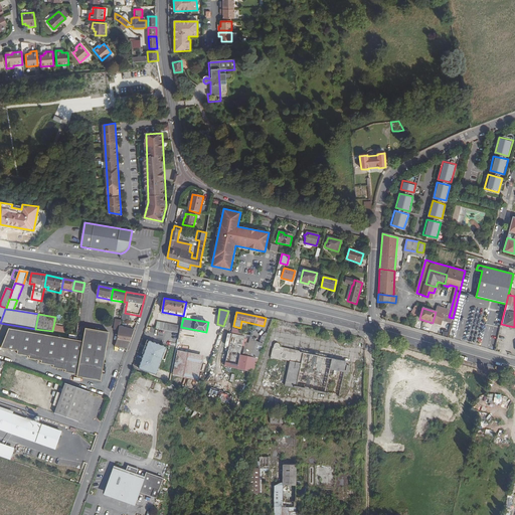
[(158,321),(157,328),(180,332),(181,327),(181,326),(158,321)]
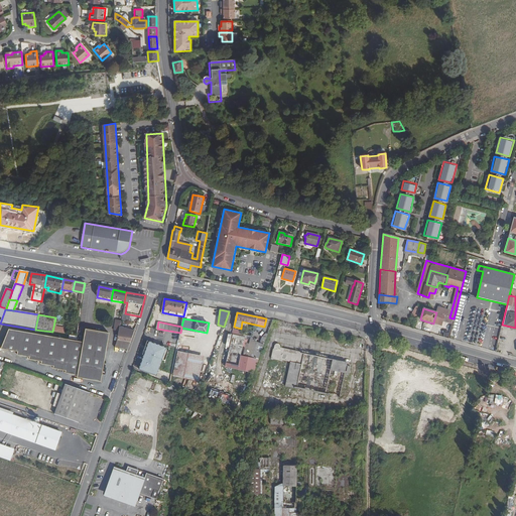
[(457,337),(459,330),(453,328),(450,335),(457,337)]
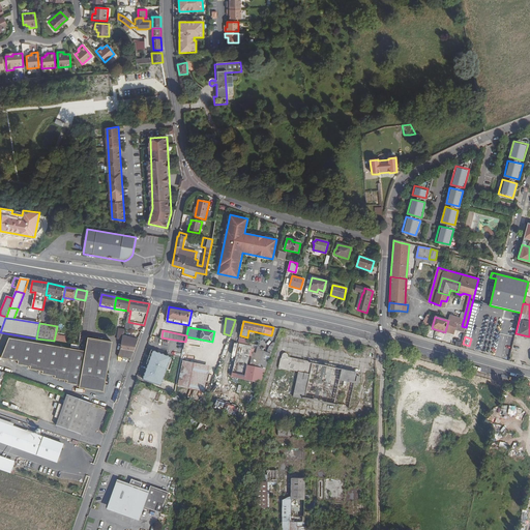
[(134,352),(138,341),(122,337),(121,341),(121,344),(119,350),(134,352)]
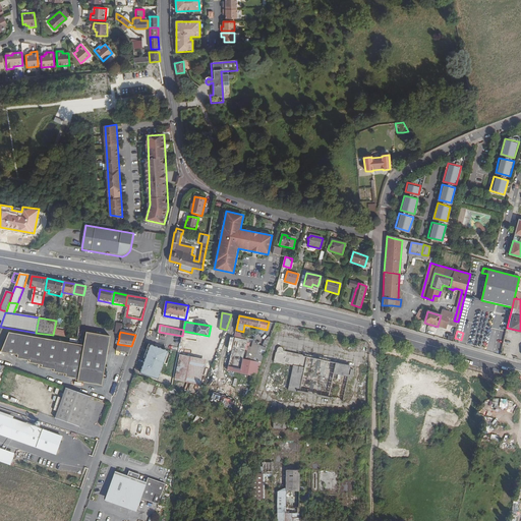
[(102,387),(111,338),(88,334),(84,347),(7,334),(1,352),(18,356),(17,359),(30,361),(30,363),(42,366),(42,367),(54,370),(54,372),(66,375),(66,377),(77,380),(77,382),(102,387)]
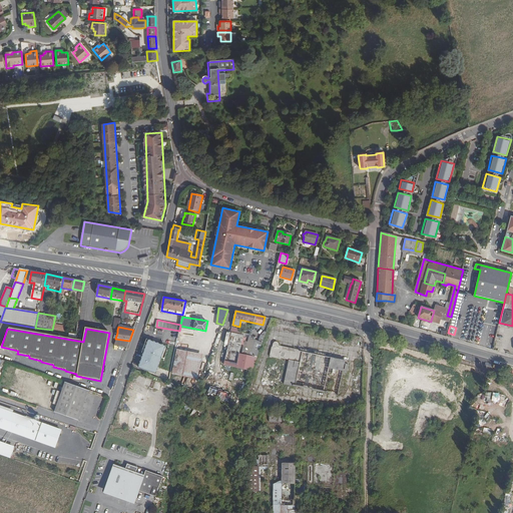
[(238,360),(239,353),(241,343),(244,343),(246,333),(242,332),(242,334),(230,332),(225,357),(238,360)]
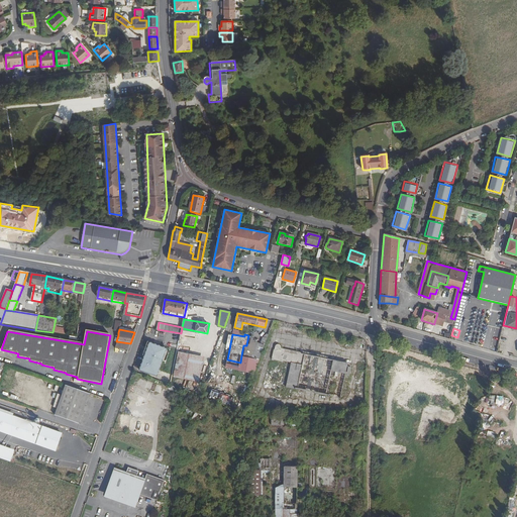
[(253,374),(268,337),(264,336),(262,343),(256,342),(252,353),(251,357),(246,356),(241,355),(240,363),(238,371),(253,374)]
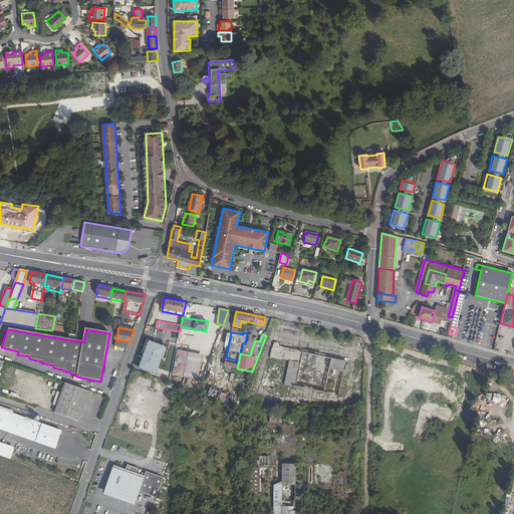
[(113,347),(126,349),(130,341),(115,339),(113,347)]
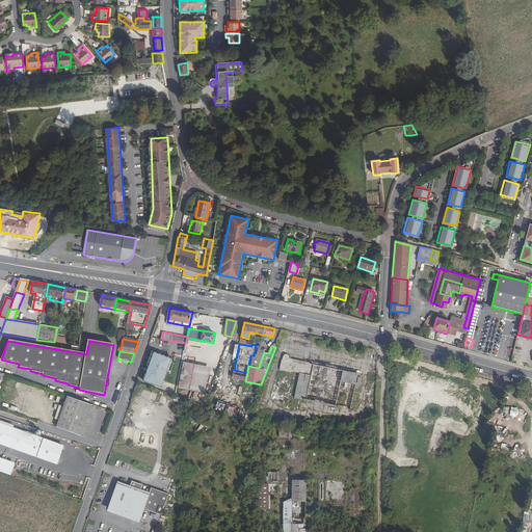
[(171,358),(153,352),(149,365),(150,365),(144,380),(161,387),(171,358)]
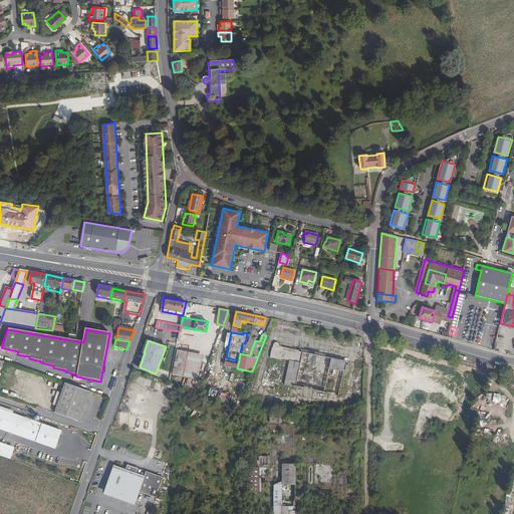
[(489,340),(488,348),(494,350),(496,342),(489,340)]
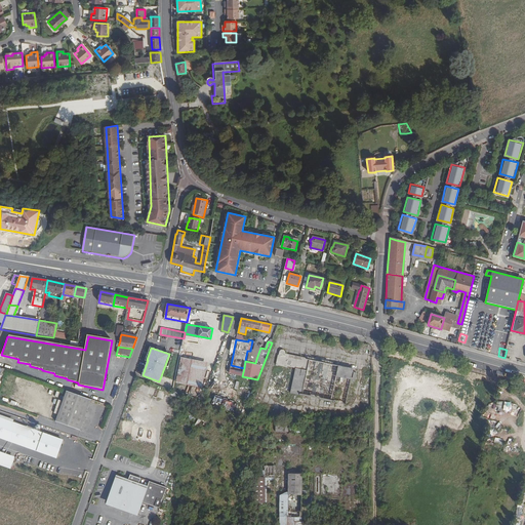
[(280,350),(279,352),(276,364),(295,368),(290,393),(346,404),(351,379),(355,380),(357,372),(353,371),(353,368),(286,354),(285,351),(284,350),(282,349),(280,350)]
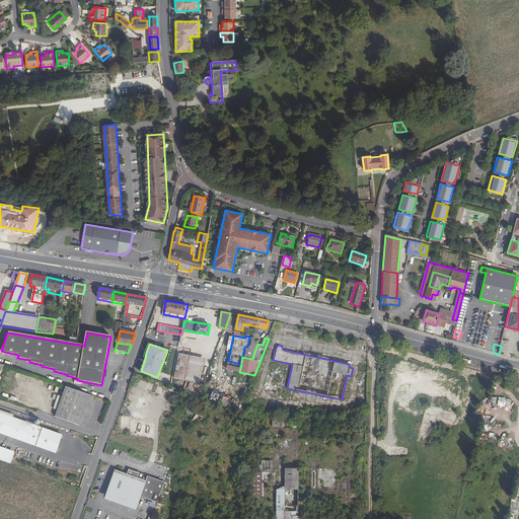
[(205,358),(179,353),(174,378),(201,383),(205,358)]
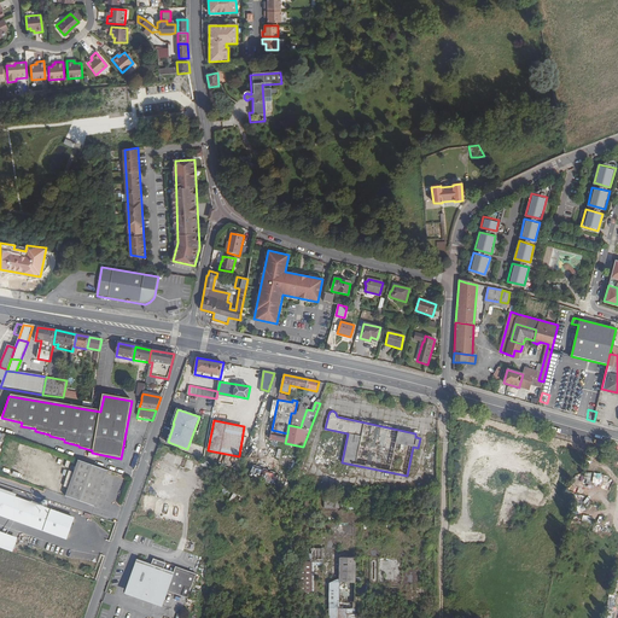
[(285,443),(287,433),(272,430),(269,439),(285,443)]
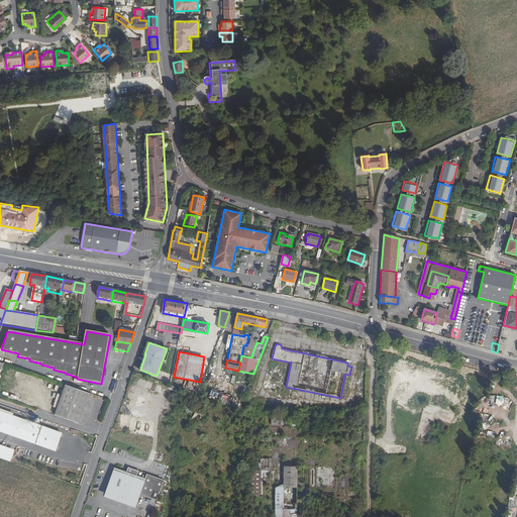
[(79,424),(82,417),(89,394),(66,386),(55,416),(79,424)]
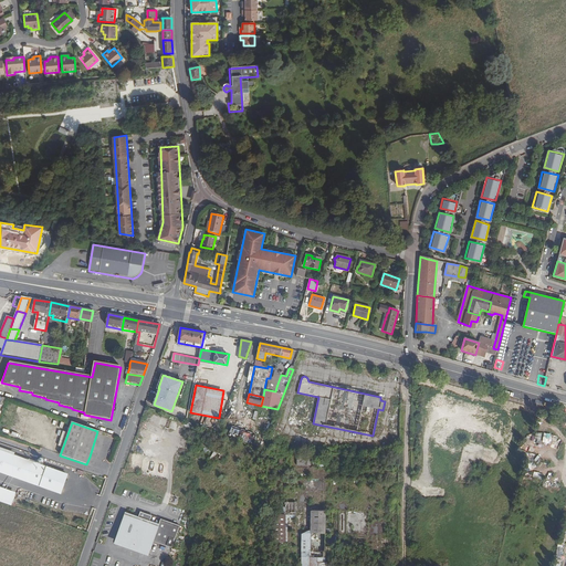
[(66,475),(0,451),(0,473),(59,495),(66,475)]
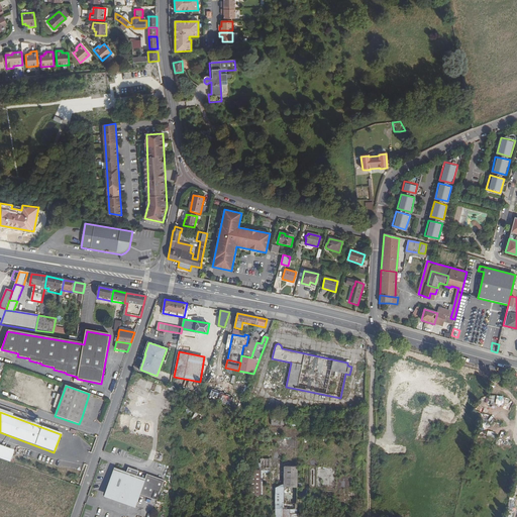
[(272,425),(284,425),(285,415),(272,414),(272,425)]
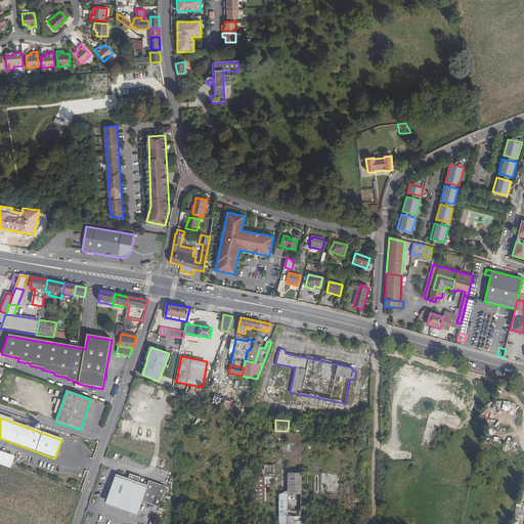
[(0,453),(0,465),(10,469),(13,460),(0,453)]
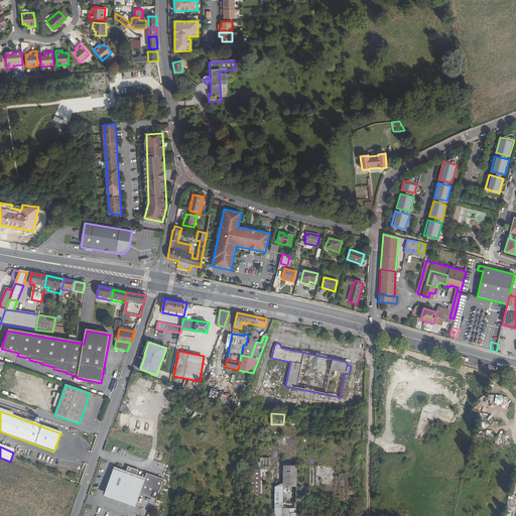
[(270,461),(260,461),(260,469),(270,470),(270,461)]
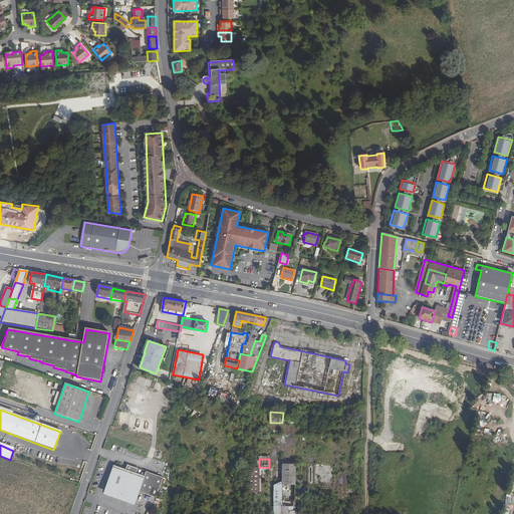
[(294,513),(296,464),(282,464),(281,513),(294,513)]
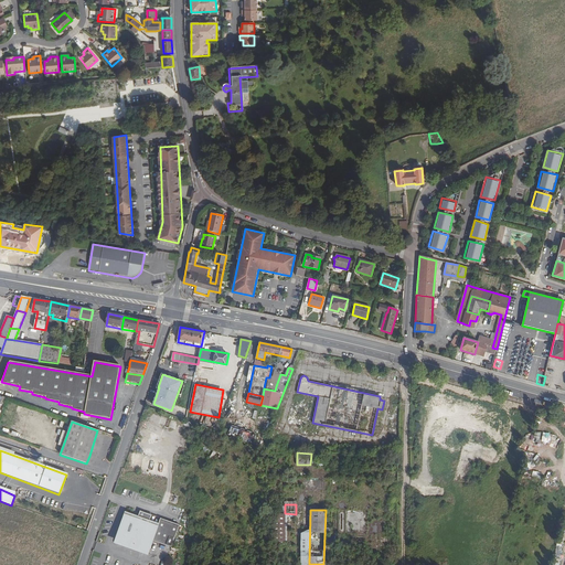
[(115,539),(141,548),(152,515),(139,511),(136,518),(131,516),(132,514),(125,511),(115,539)]
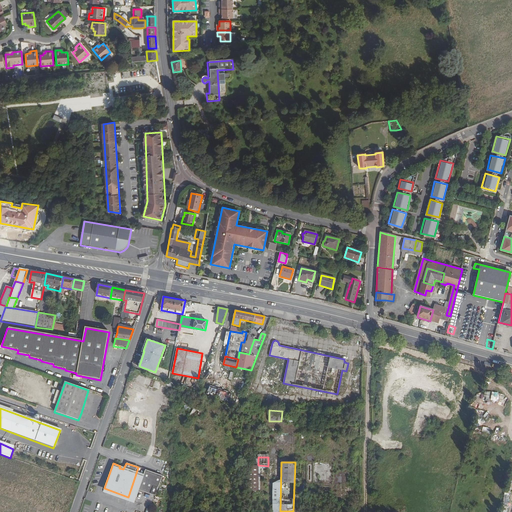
[(258,490),(258,465),(248,465),(248,491),(258,490)]
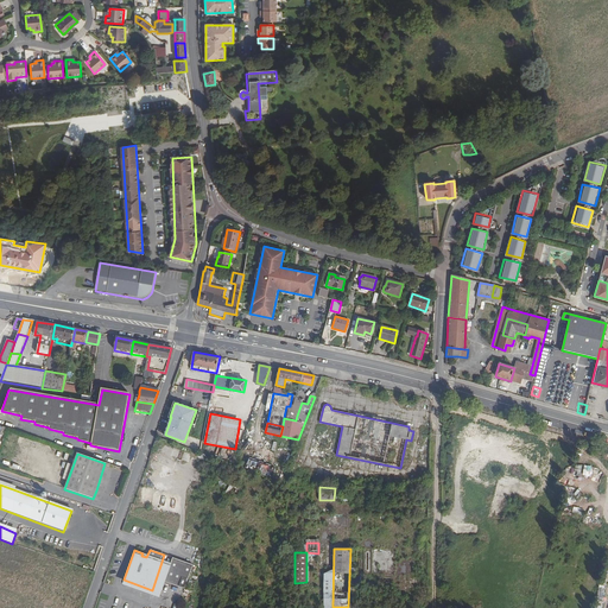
[(160,593),(164,582),(172,557),(164,555),(152,590),(160,593)]
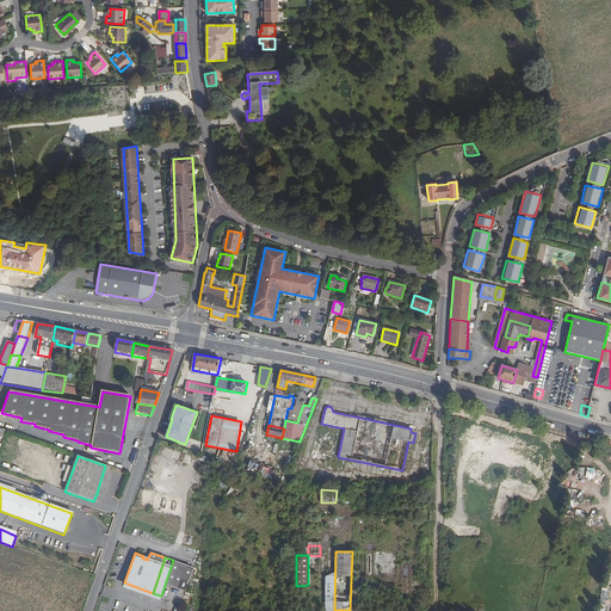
[(173,560),(165,585),(185,592),(193,567),(173,560)]
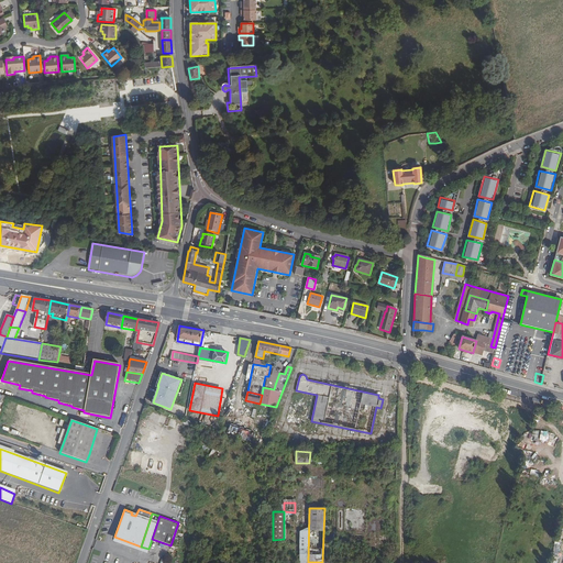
[(55,531),(58,523),(52,521),(48,529),(55,531)]
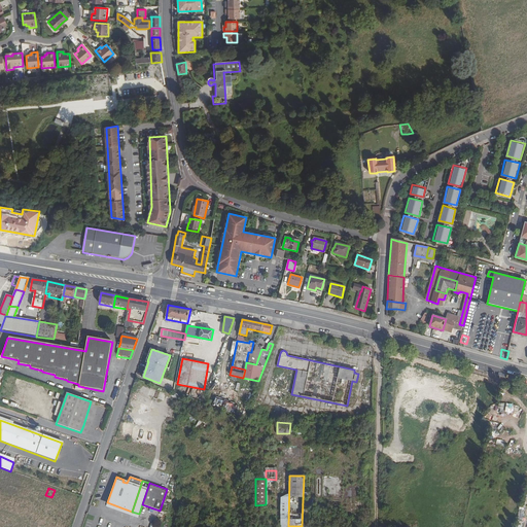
[(76,507),(79,500),(57,491),(54,498),(60,500),(61,496),(68,499),(66,504),(76,507)]
